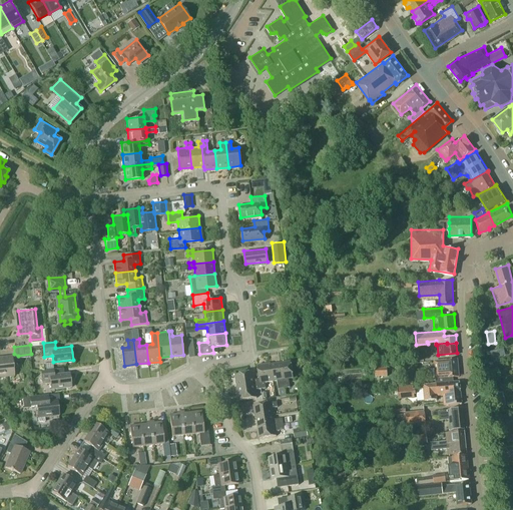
[(498,348),(489,350),(490,357),(495,356),(499,355),(498,348)]
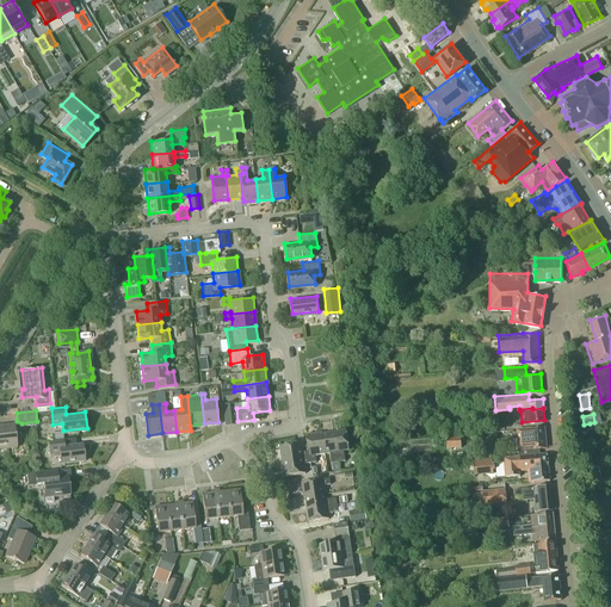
[(0,445),(17,444),(14,422),(0,423),(0,445)]
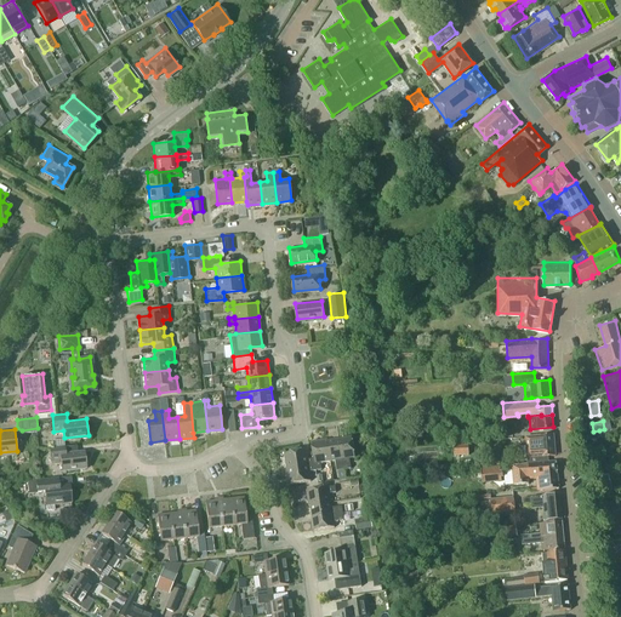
[(528,462),(550,460),(548,453),(556,453),(554,432),(524,434),(527,456),(528,462)]
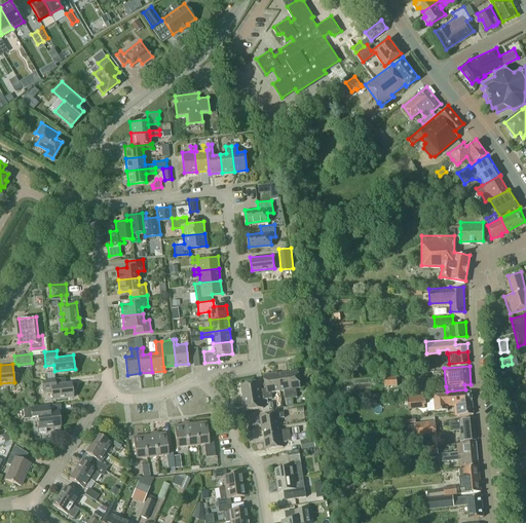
[(288,370),(292,396),(297,395),(296,386),(301,385),(298,368),(288,370)]
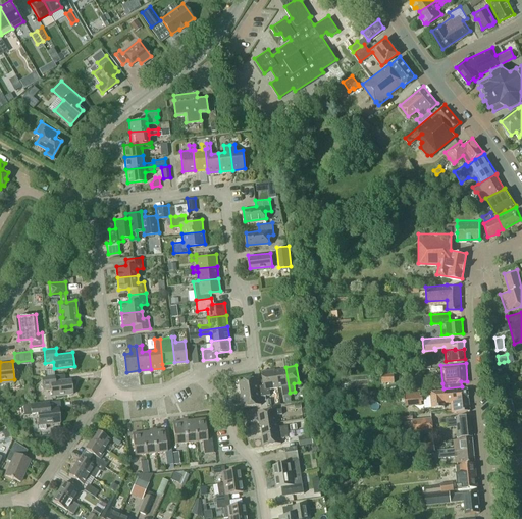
[(278,385),(275,368),(275,367),(262,369),(264,383),(265,388),(265,394),(270,393),(270,386),(278,385)]
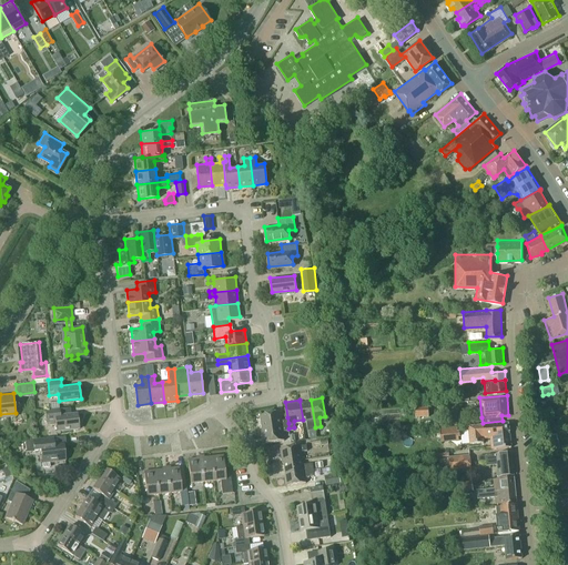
[(315,427),(311,400),(300,401),(303,420),(307,419),(308,429),(315,427)]
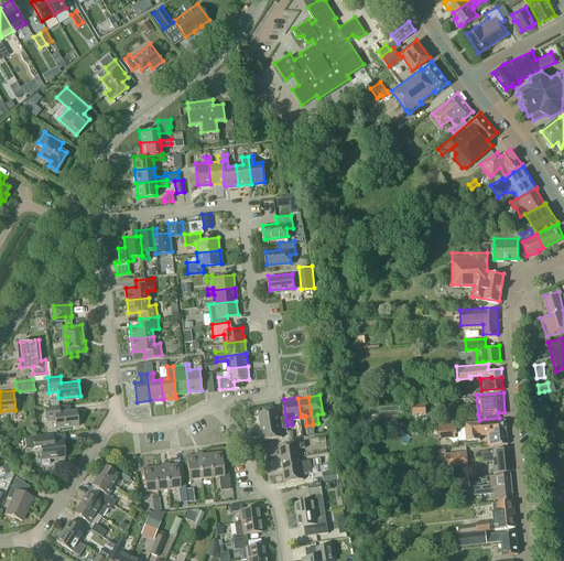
[(413,412),(426,411),(425,401),(412,402),(413,412)]
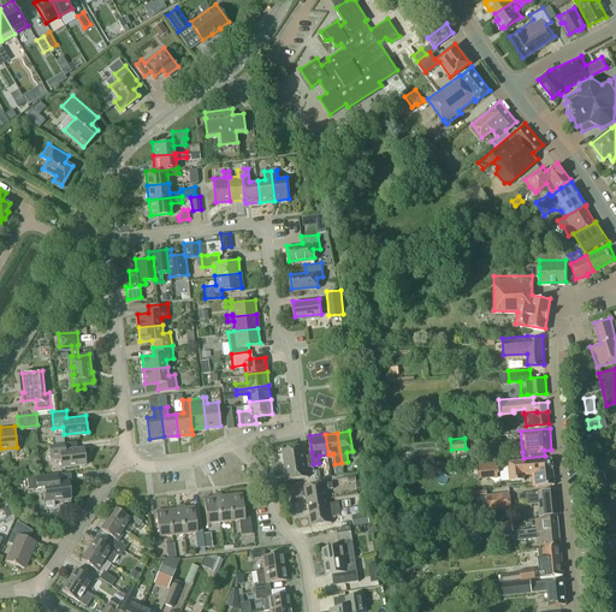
[(61,465),(86,462),(83,445),(65,447),(64,440),(49,443),(51,458),(60,457),(61,465)]
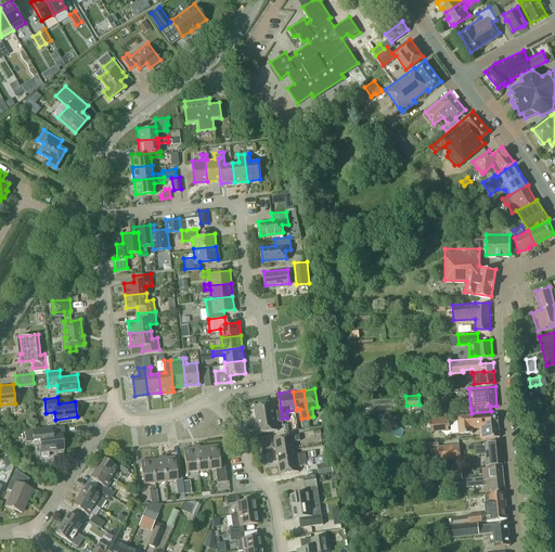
[(282,413),(281,408),(275,409),(273,400),(254,403),(256,416),(282,413)]
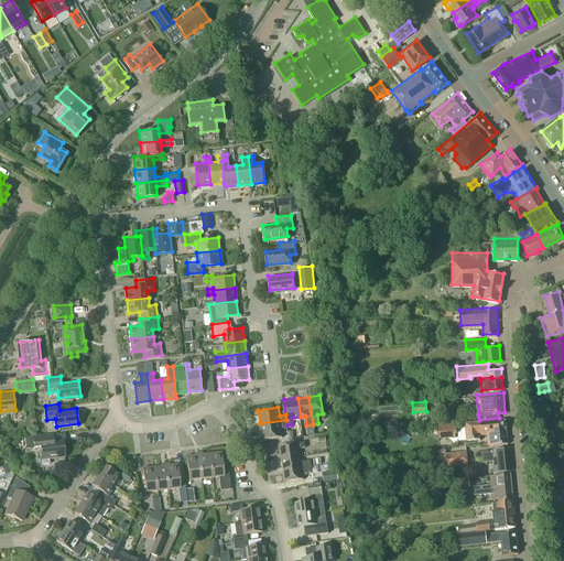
[(479,420),(464,421),(466,439),(480,438),(480,434),(487,433),(488,444),(508,442),(506,418),(499,418),(479,420)]
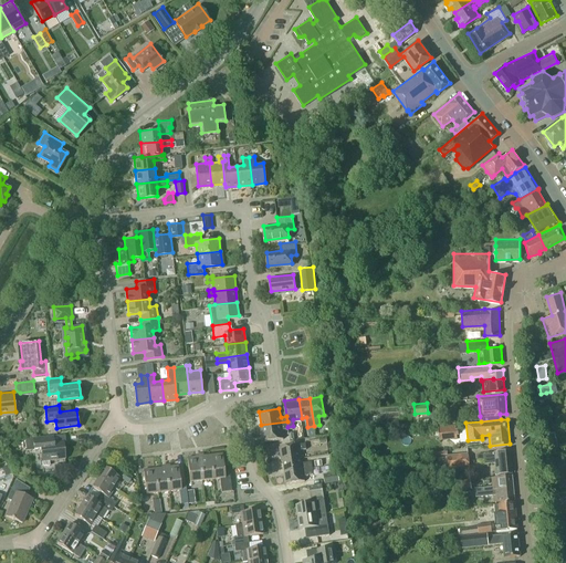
[(287,421),(261,425),(263,439),(283,436),(282,428),(287,427),(287,421)]
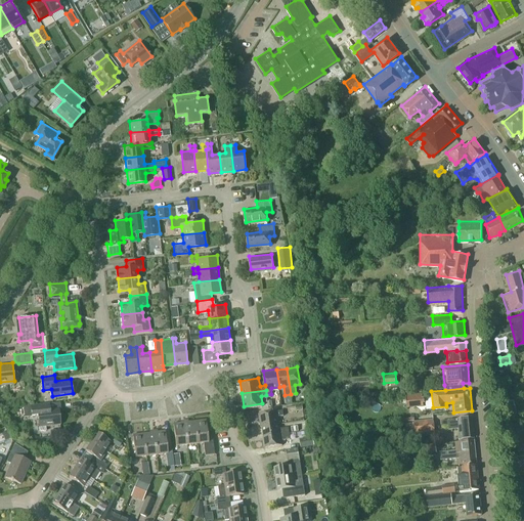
[(407,405),(425,403),(425,396),(423,397),(422,390),(405,392),(407,405)]
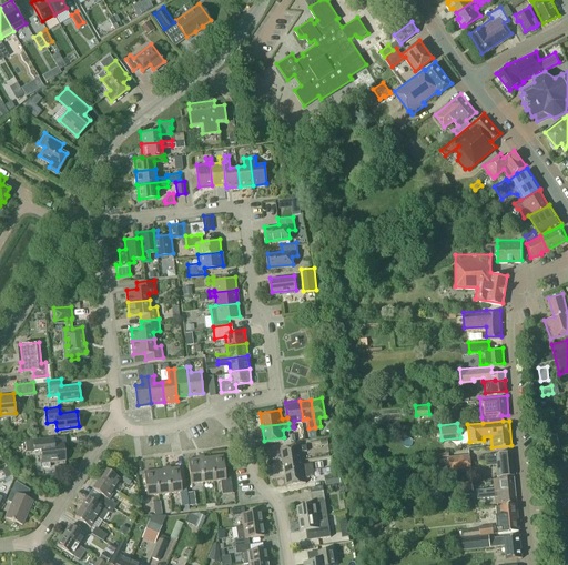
[(50,464),(50,460),(66,458),(63,441),(53,442),(53,435),(33,437),(34,449),(41,447),(43,465),(50,464)]
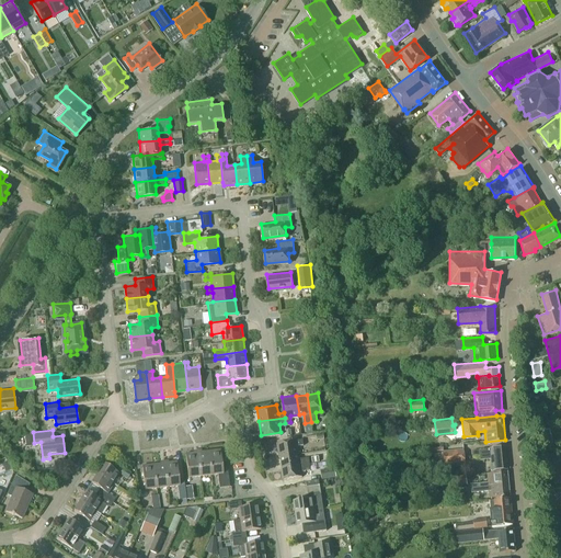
[(281,455),(299,452),(297,444),(304,443),(302,437),(297,437),(277,441),(279,455),(281,455)]
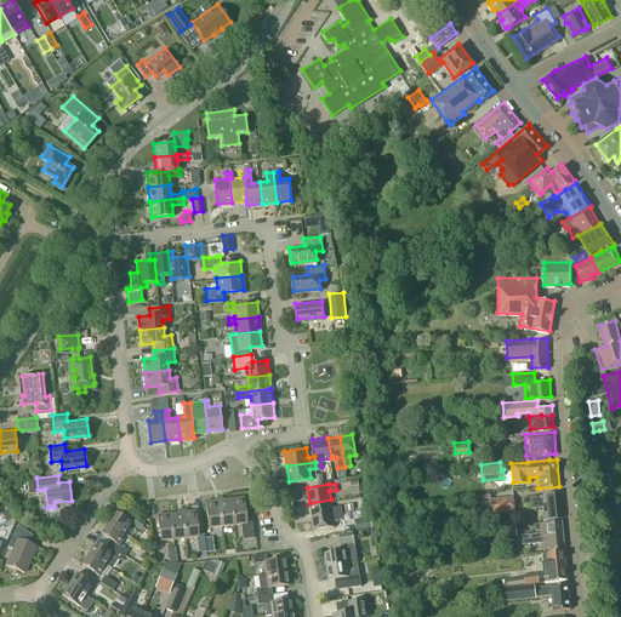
[(542,504),(545,519),(562,516),(559,491),(531,495),(533,506),(542,504)]
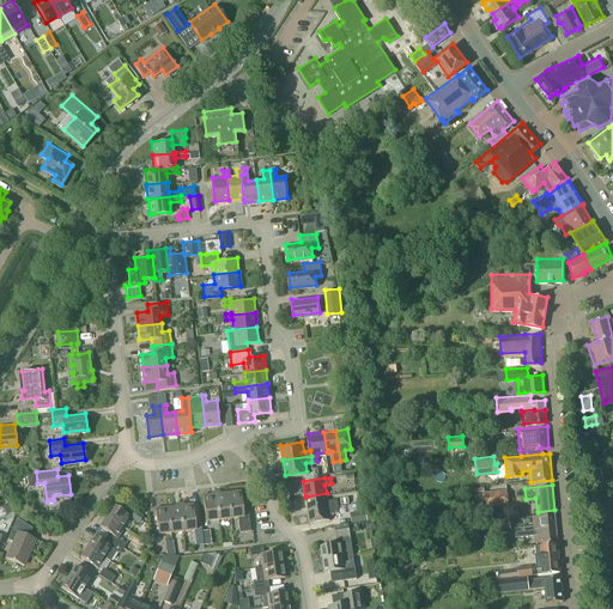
[(508,487),(485,489),(486,503),(509,500),(508,487)]
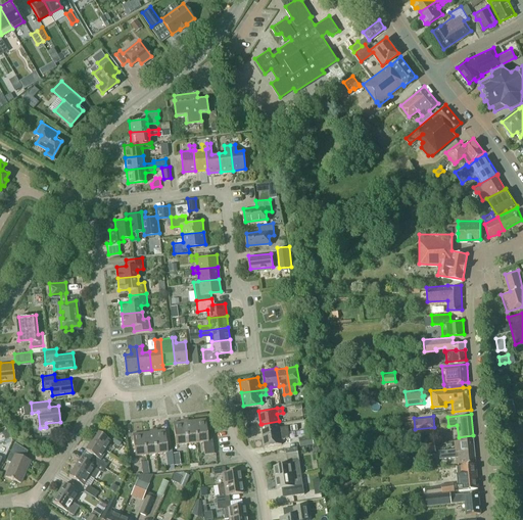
[(187,417),(183,418),(186,441),(197,440),(194,418),(188,419),(187,417)]
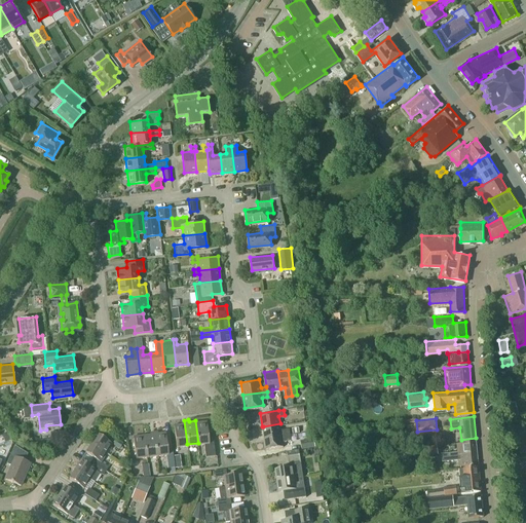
[(198,443),(204,442),(205,455),(216,454),(213,433),(208,434),(207,419),(195,420),(198,443)]
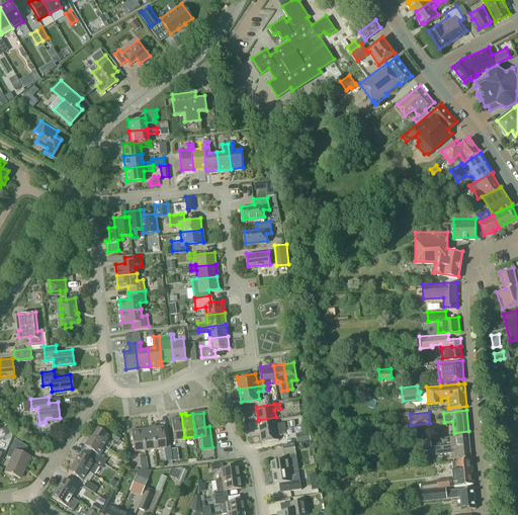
[(184,437),(181,414),(178,414),(179,416),(171,417),(174,439),(184,437)]
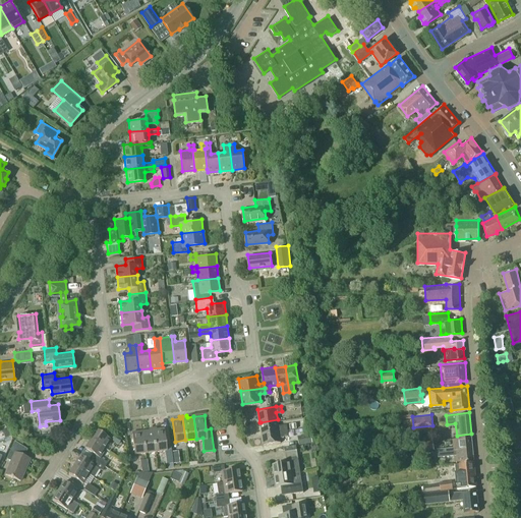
[(262,432),(288,428),(287,422),(278,423),(278,419),(261,422),(262,432)]
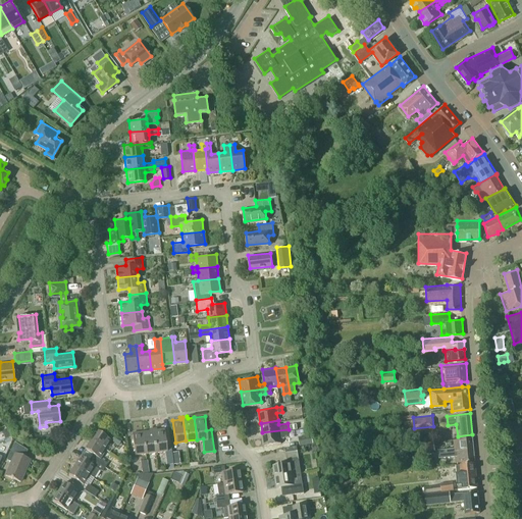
[(8,425),(1,429),(5,436),(12,432),(8,425)]
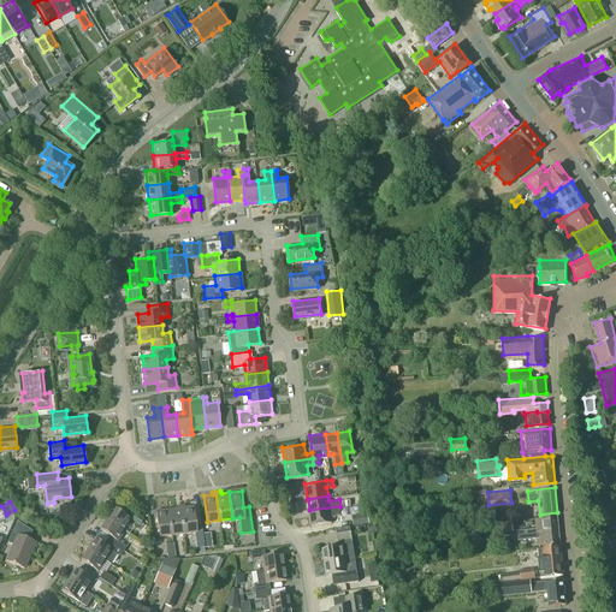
[(172,533),(184,532),(181,503),(176,504),(176,506),(169,506),(172,533)]
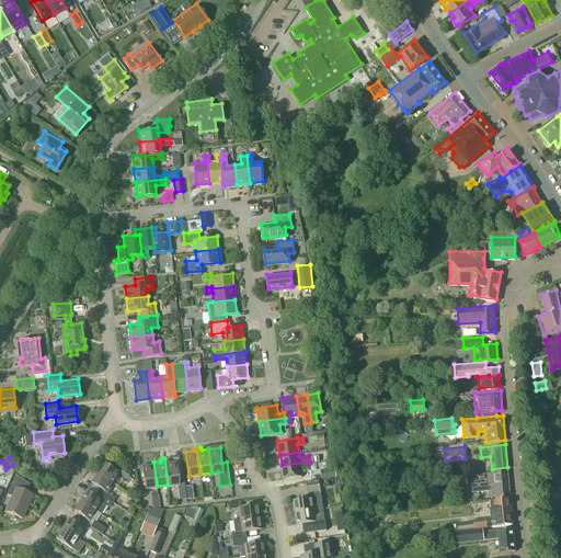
[(168,485),(178,484),(180,484),(176,459),(168,460),(168,458),(164,458),(168,485)]
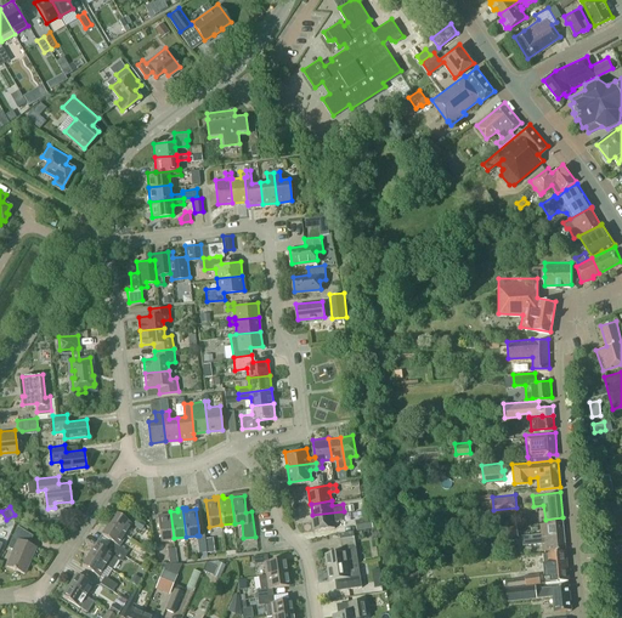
[(114,511),(108,522),(125,533),(133,522),(114,511)]
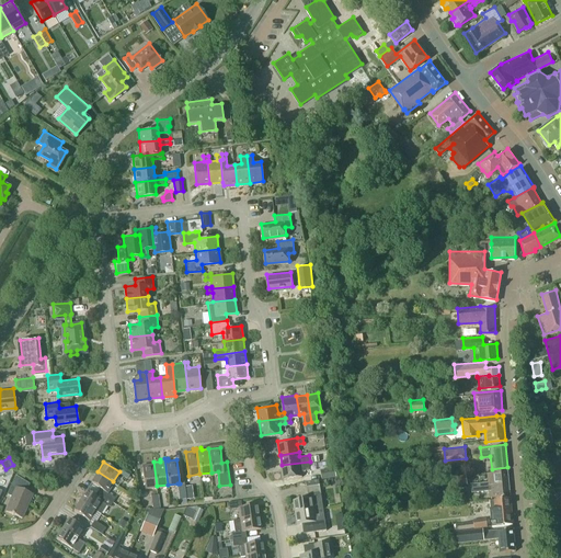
[(145,488),(157,486),(153,462),(141,464),(145,488)]
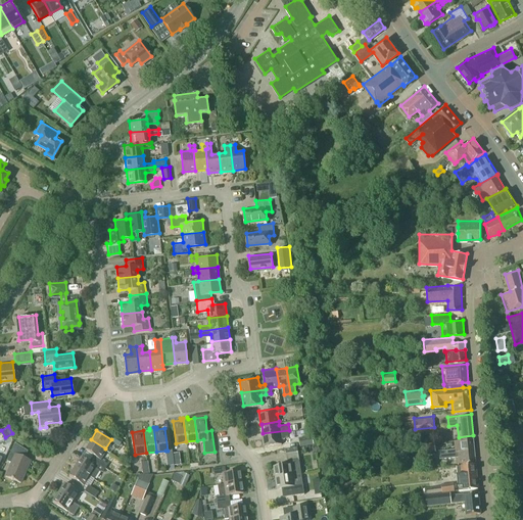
[(289,430),(263,433),(265,444),(282,441),(281,437),(289,435),(289,430)]
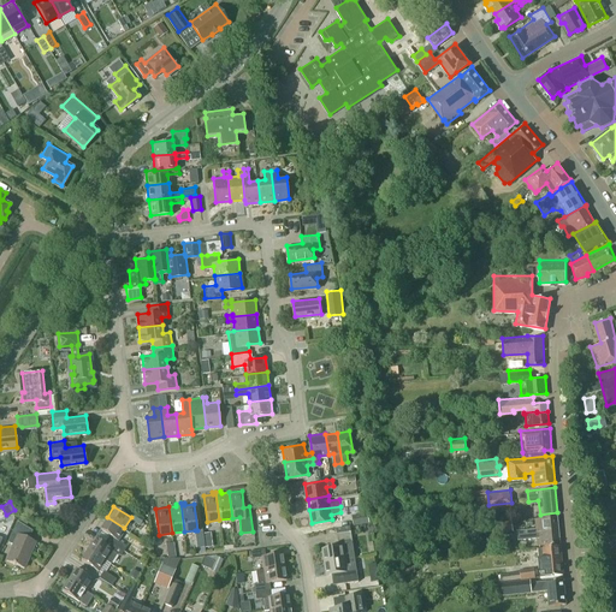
[(615,509),(605,512),(609,528),(615,527),(615,509)]
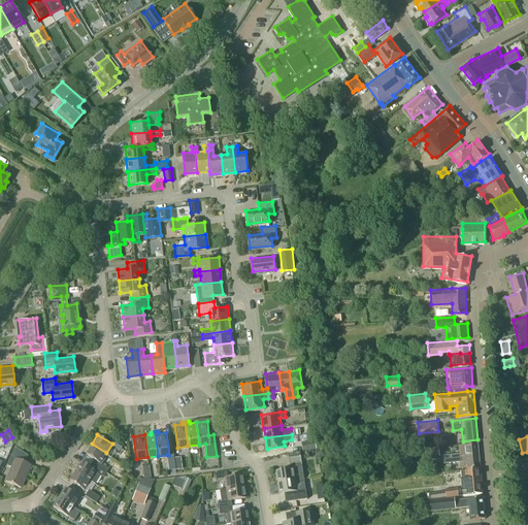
[(302,439),(303,449),(317,447),(316,437),(302,439)]
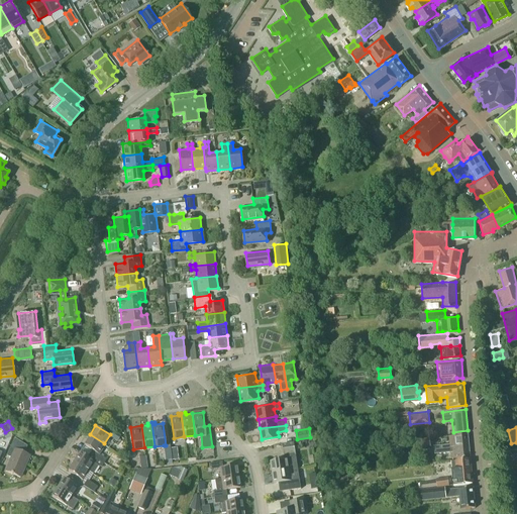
[(122,432),(117,429),(113,435),(118,438),(122,432)]
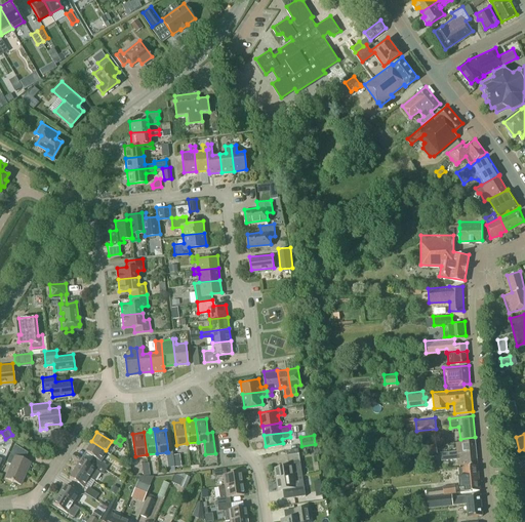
[(457,457),(458,464),(478,462),(475,438),(456,440),(456,449),(441,450),(441,458),(457,457)]
